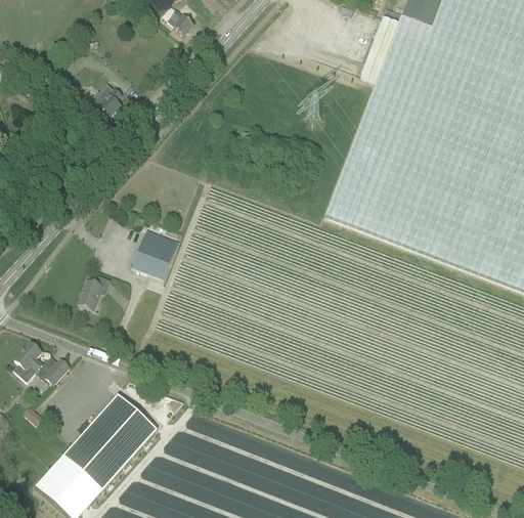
[(132,0),(141,8),(148,0),(132,0)]
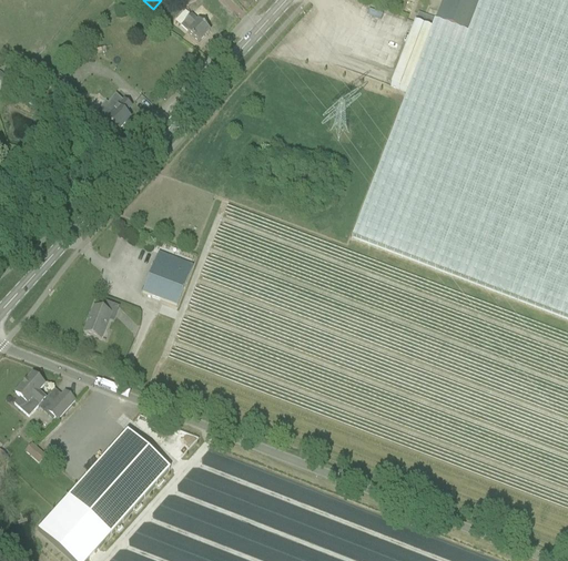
[(477,0),(467,28),(435,16),(408,88),(404,98),(353,232),(567,313),(567,0),(477,0)]
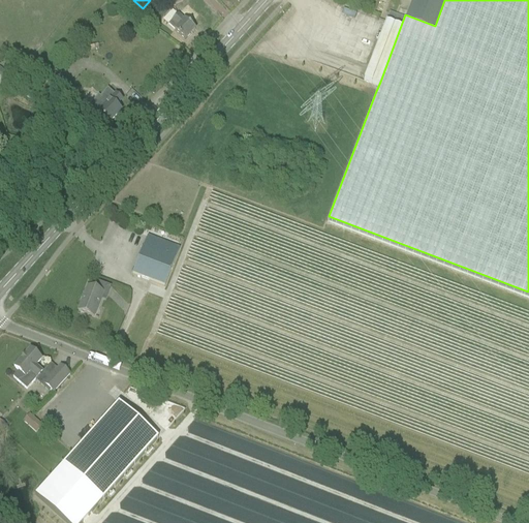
[(410,0),(406,12),(405,14),(435,26),(444,0),(410,0)]
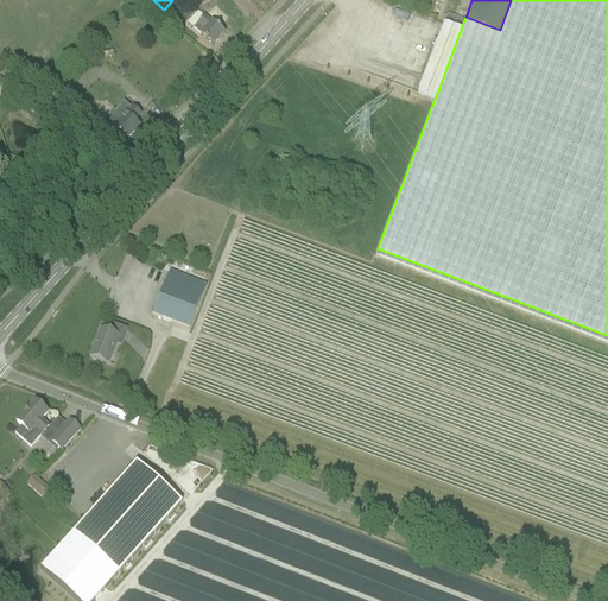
[(466,17),(467,14),(448,7),(418,87),(437,94),(466,17)]
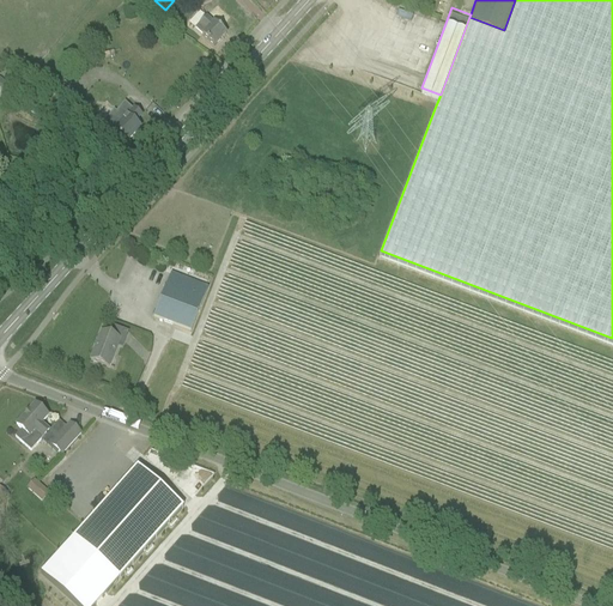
[(194,22),(214,41),(226,29),(206,10),(194,22)]
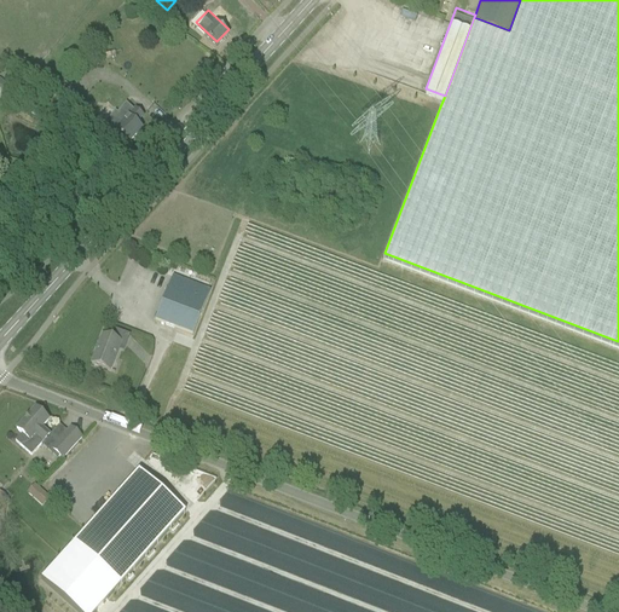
[(9,80),(4,86),(10,91),(15,85),(9,80)]
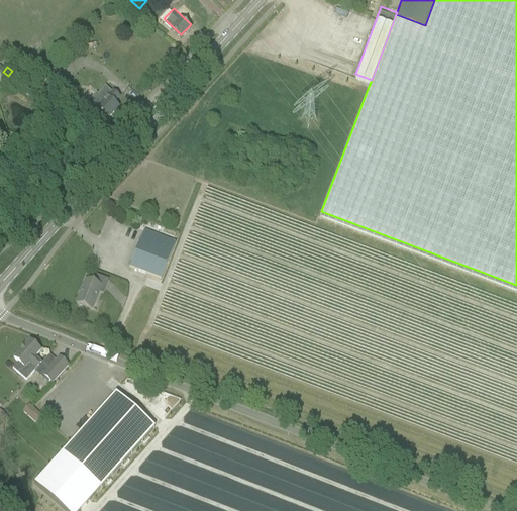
[(112,86),(111,87),(104,81),(97,89),(96,88),(85,100),(94,109),(98,105),(108,114),(118,103),(113,98),(119,92),(112,86)]
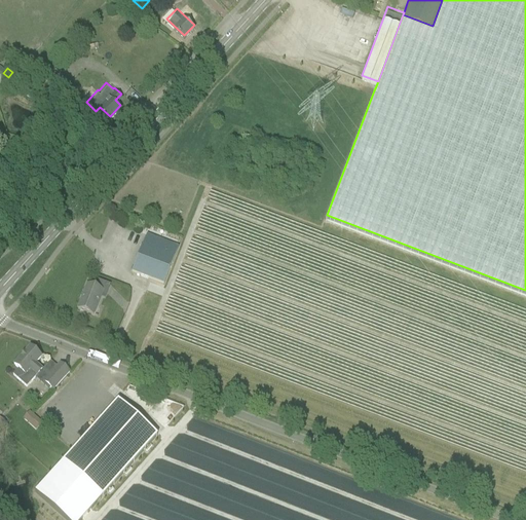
[(132,268),(163,281),(179,243),(147,230),(132,268)]
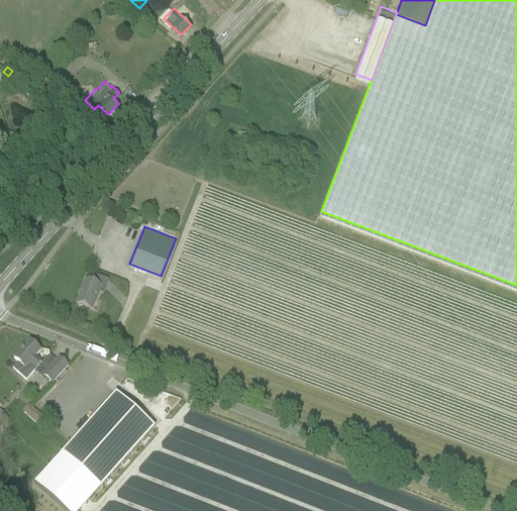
[(93,277),(104,280),(106,273),(95,270),(93,277)]
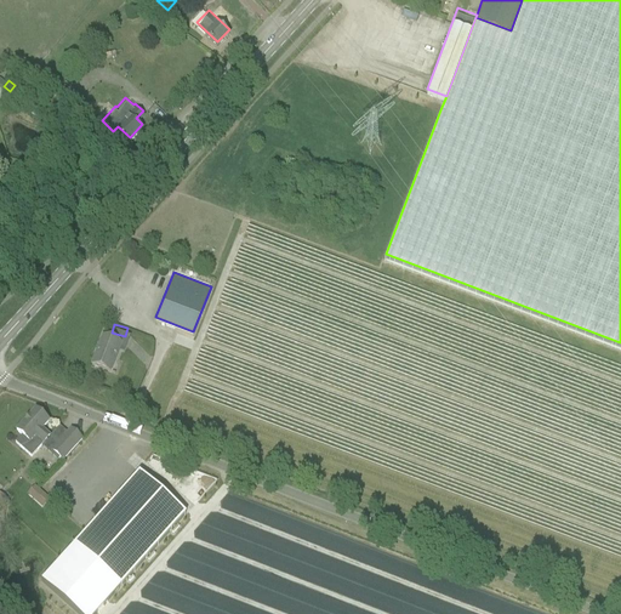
[(109,367),(121,337),(103,330),(92,359),(109,367)]
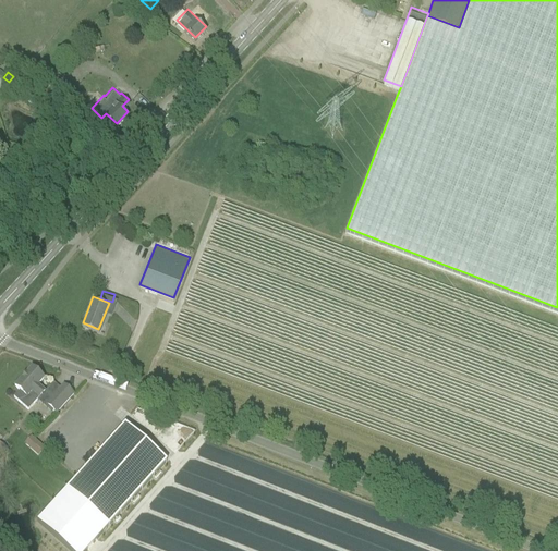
[(28,405),(37,395),(45,387),(37,380),(44,374),(32,363),(14,381),(20,386),(13,392),(28,405)]
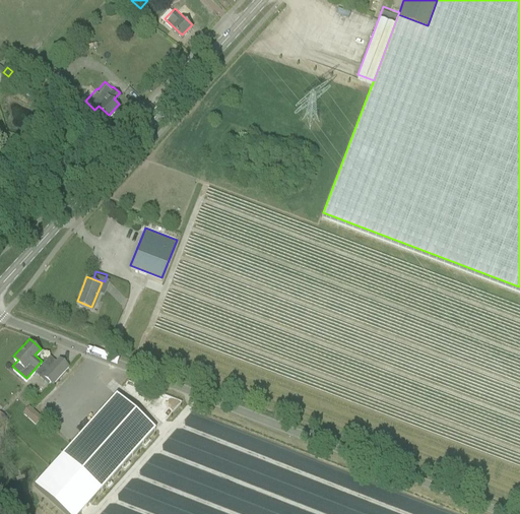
[(43,373),(50,379),(52,381),(68,363),(59,355),(57,358),(49,367),(43,373)]
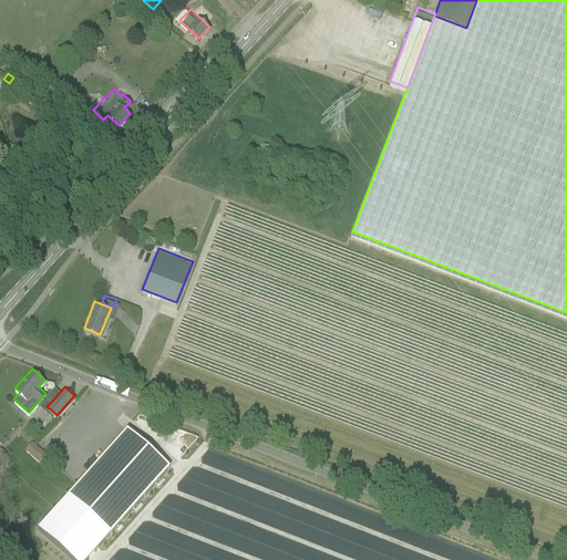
[(127,425),(68,493),(110,530),(169,464),(127,425)]
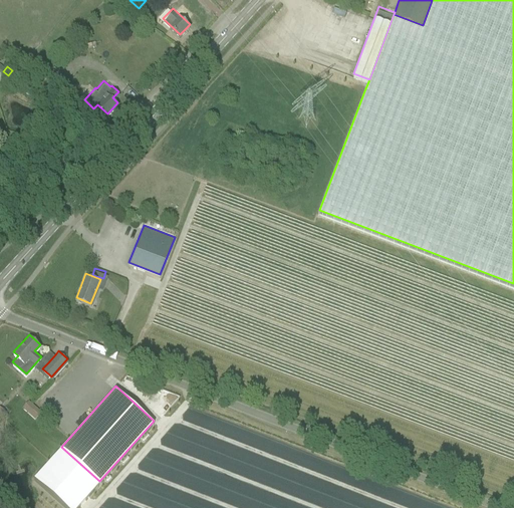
[(35,415),(42,408),(29,396),(22,404),(35,415)]
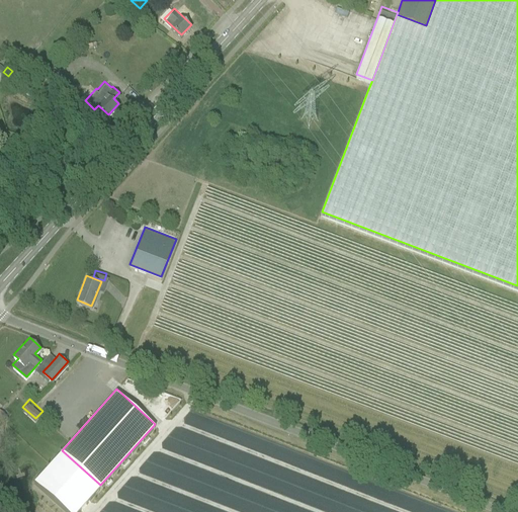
[(0,407),(0,423),(8,415),(0,407)]
